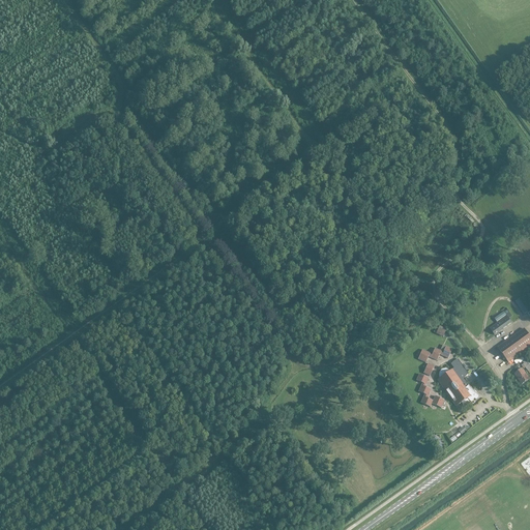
[(511,209),(498,214),(500,219),(496,222),(498,227),(511,222),(510,218),(514,216),(511,209)]
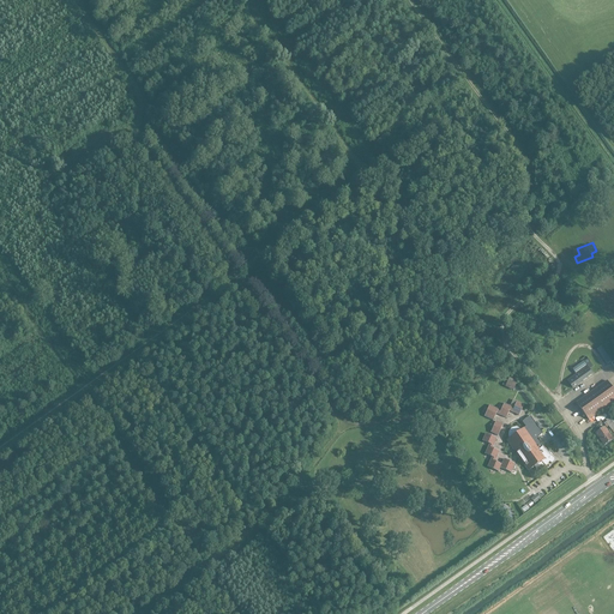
[(597,246),(601,253),(607,251),(603,242),(597,246)]
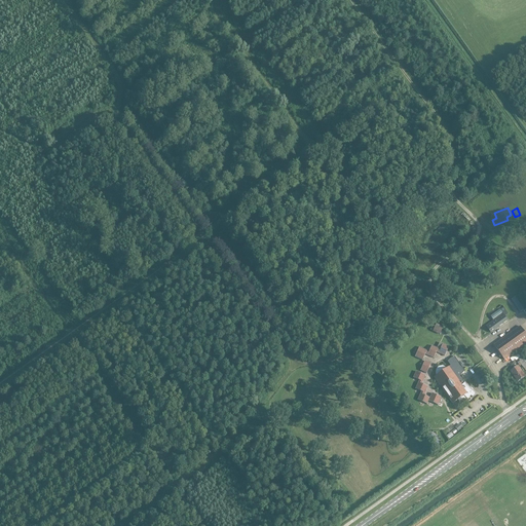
[(486,327),(490,333),(508,321),(503,314),(486,327)]
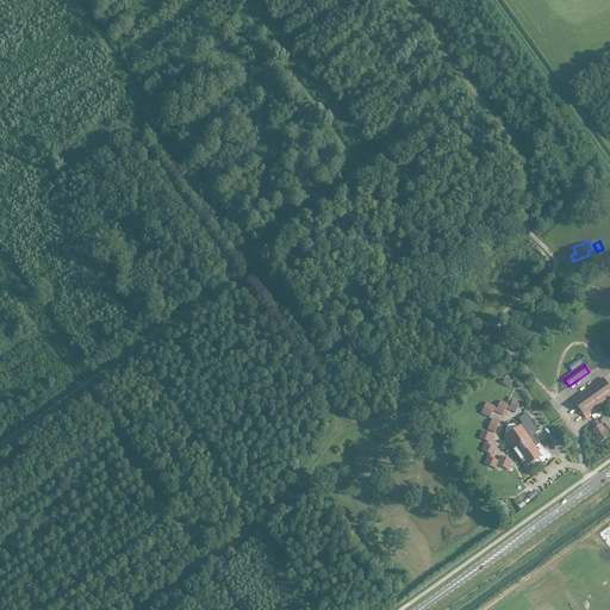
[(585,417),(609,399),(609,387),(603,379),(573,400),(585,417)]
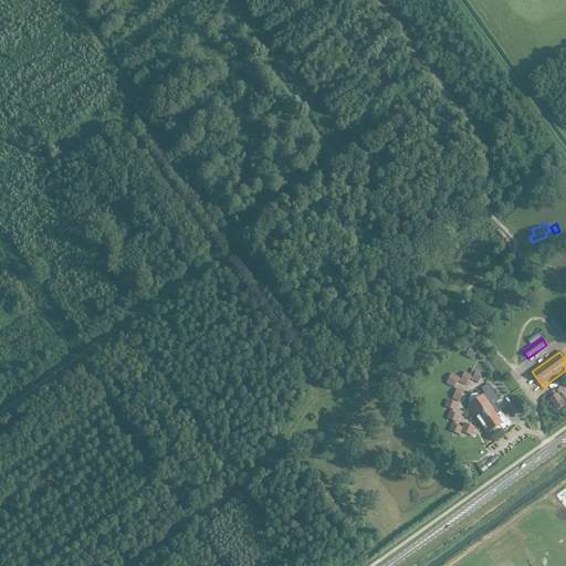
[(471,375),(469,379),(478,384),(482,373),(475,370),(473,376),(471,375)]
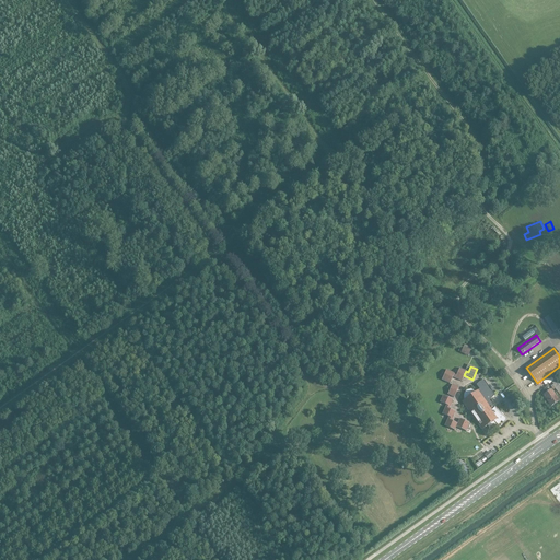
[(454,374),(452,377),(461,382),(464,375),(466,371),(458,369),(456,375),(454,374)]
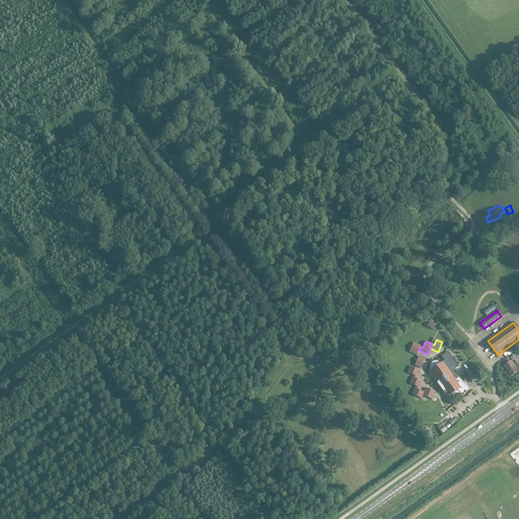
[(417,356),(419,350),(421,347),(413,343),(409,353),(417,356)]
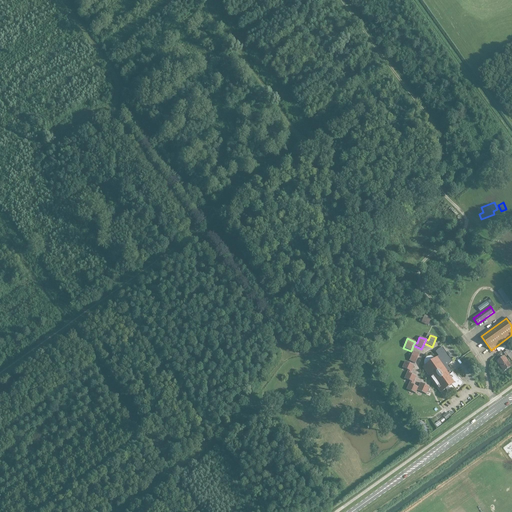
[(424,365),(424,366),(422,368),(441,393),(451,385),(455,389),(458,385),(459,387),(462,385),(462,384),(462,383),(462,382),(450,370),(450,368),(448,365),(452,361),(441,347),(437,349),(434,352),(437,356),(433,359),(433,358),(432,357),(431,357),(430,357),(429,357),(428,357),(427,357),(426,357),(425,358),(424,359),(424,360),(423,361),(423,362),(423,363),(424,364),(424,365)]
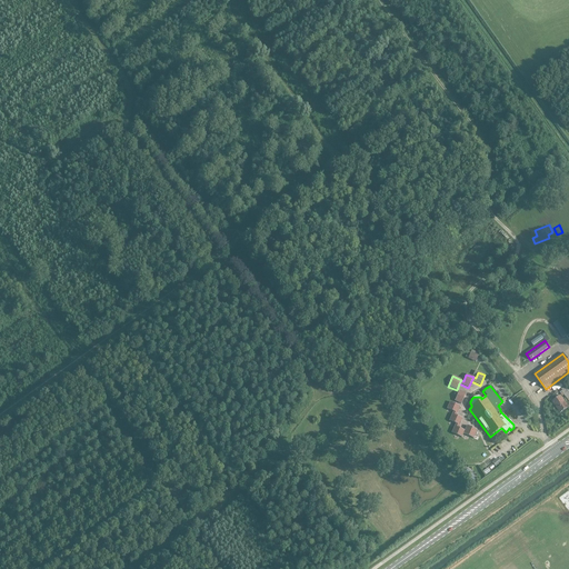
[(459,391),(453,401),(461,405),(466,393),(459,391)]
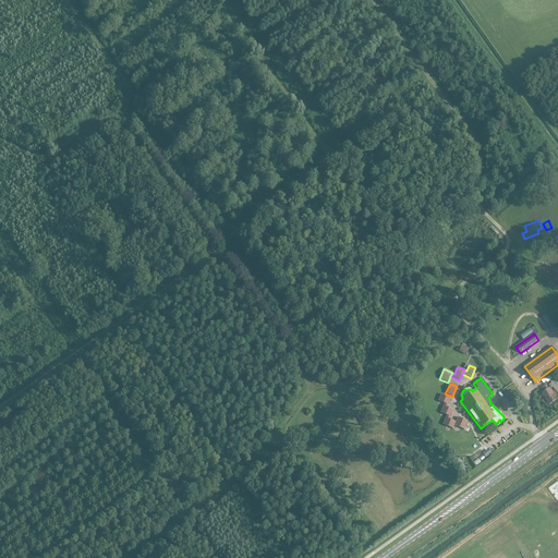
[(549,405),(557,399),(549,388),(542,395),(549,405)]
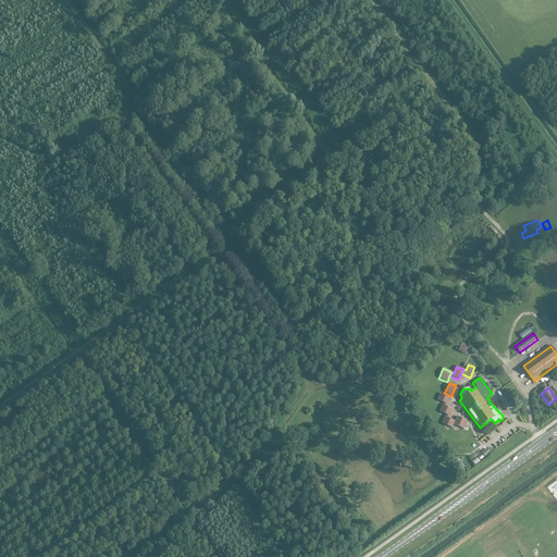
[(441,394),(437,400),(444,404),(447,405),(450,398),(441,394)]
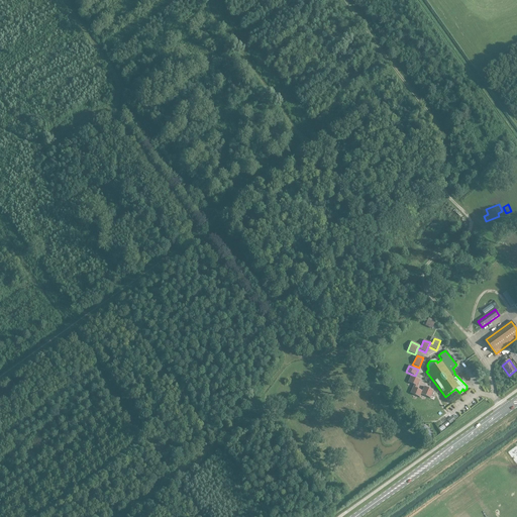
[(416,389),(420,381),(414,378),(415,376),(412,375),(408,383),(414,386),(413,388),(416,389)]
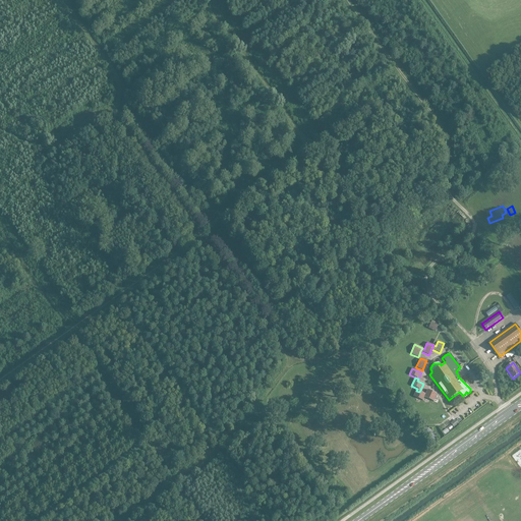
[(437,394),(427,390),(425,395),(424,398),(433,402),(437,394)]
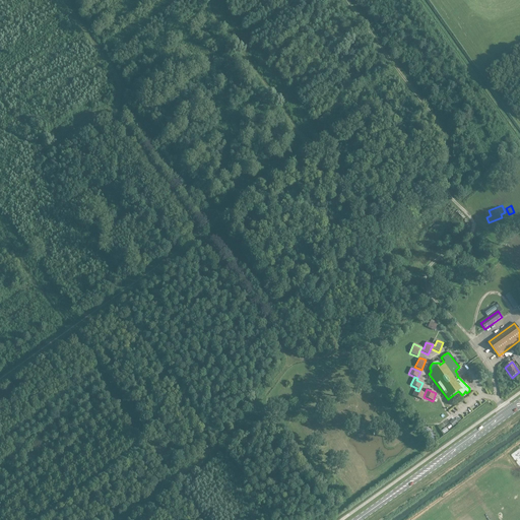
[(425,394),(418,391),(415,390),(412,396),(421,400),(424,397),(425,394)]
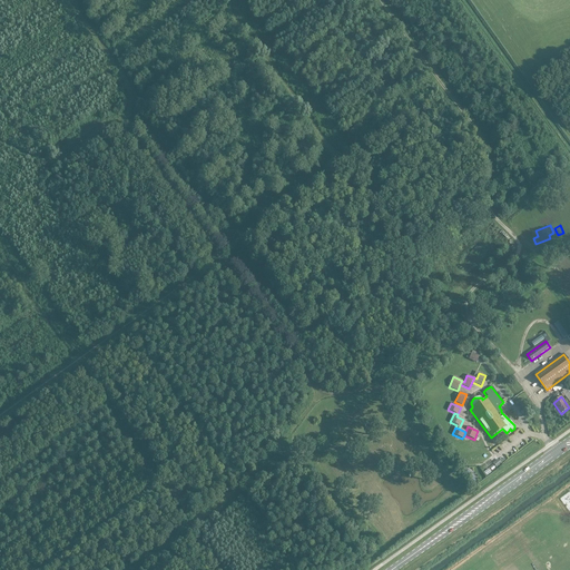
[(500,471),(508,467),(503,461),(497,467),(500,471)]
